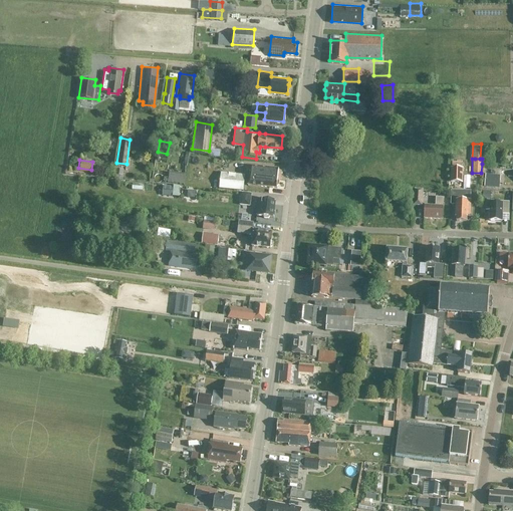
[(451,160),(450,180),(457,180),(457,174),(460,174),(461,161),(451,160)]
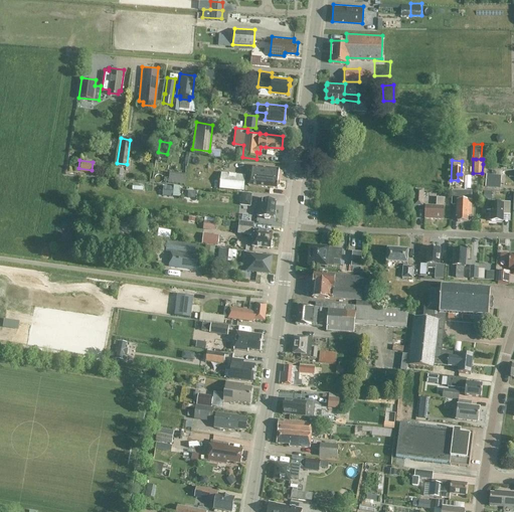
[(277,186),(277,184),(279,184),(279,180),(278,178),(279,167),(249,164),(247,183),(277,186)]
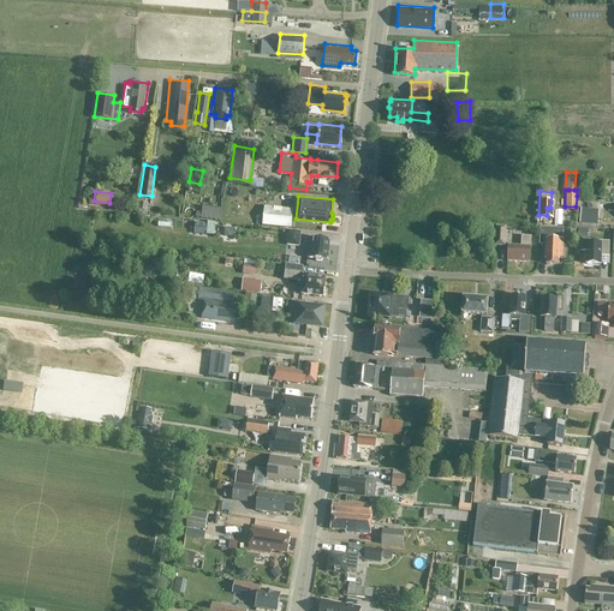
[(261,222),(291,226),(292,207),(263,203),(261,222)]
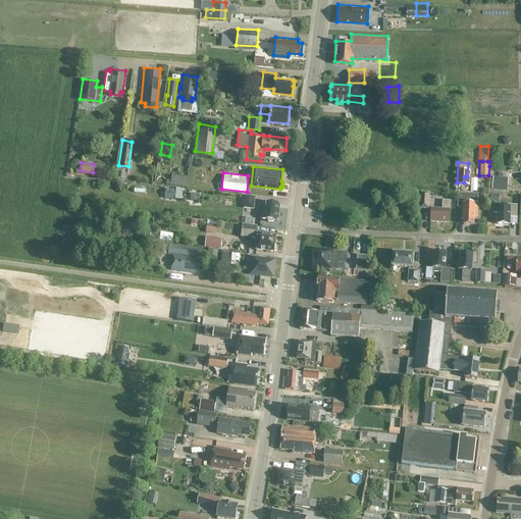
[(170,183),(186,184),(187,175),(170,174),(170,183)]
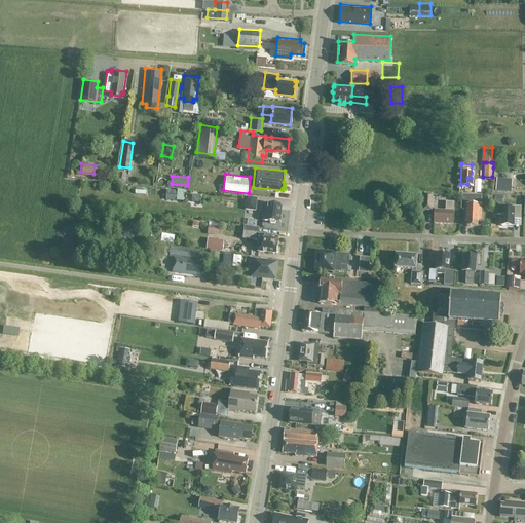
[(505,190),(508,177),(495,176),(494,189),(505,190)]
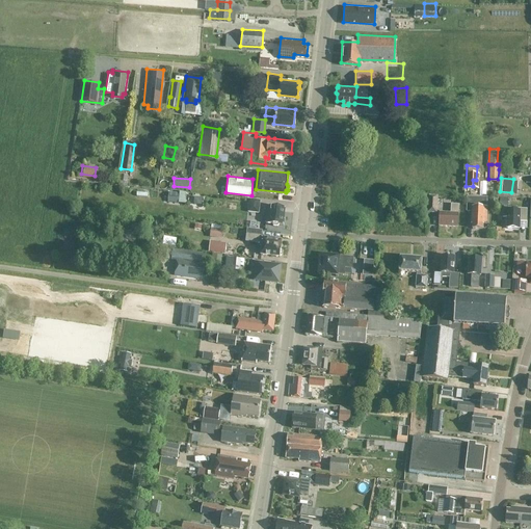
[(167,200),(184,201),(185,190),(179,189),(179,190),(167,189),(167,200)]
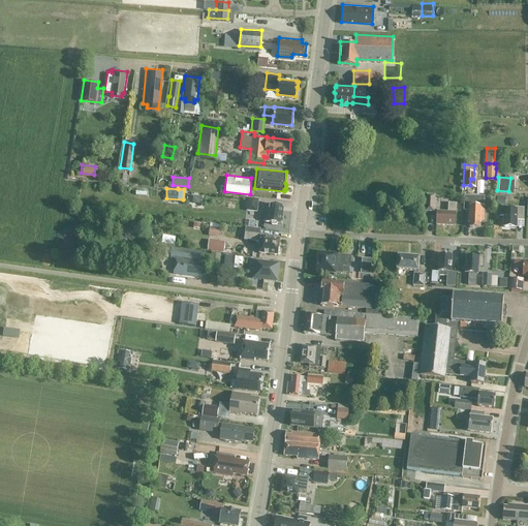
[(425,209),(432,210),(433,210),(434,193),(426,192),(425,209)]
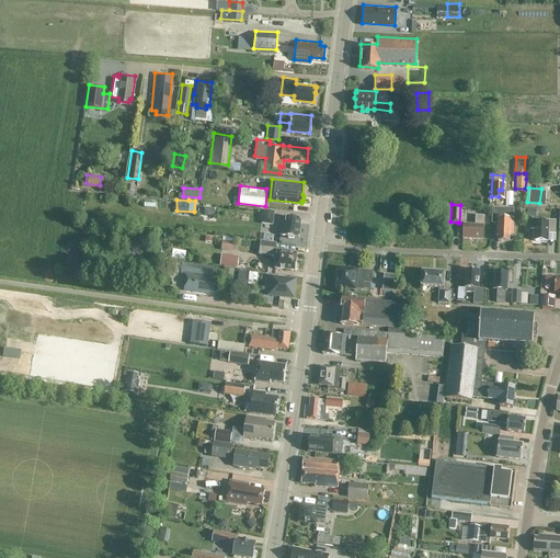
[(513,206),(491,205),(491,220),(496,220),(496,234),(498,234),(498,239),(509,239),(509,234),(512,235),(512,216),(513,206)]
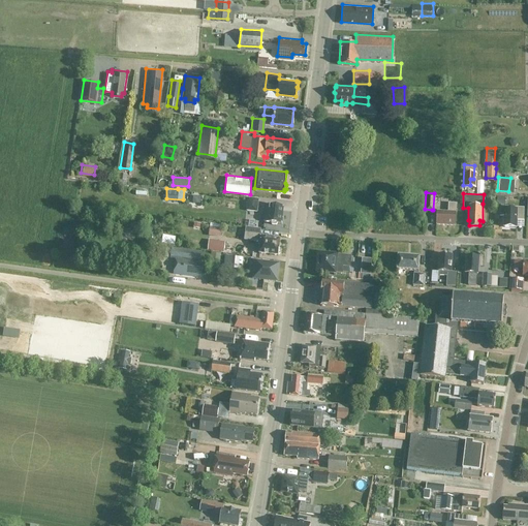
[(504,194),(496,194),(496,203),(504,203),(504,194)]
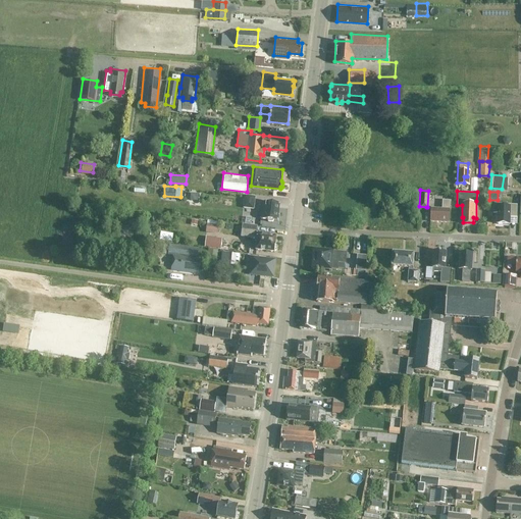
[(255,194),(244,193),(243,206),(253,207),(255,194)]
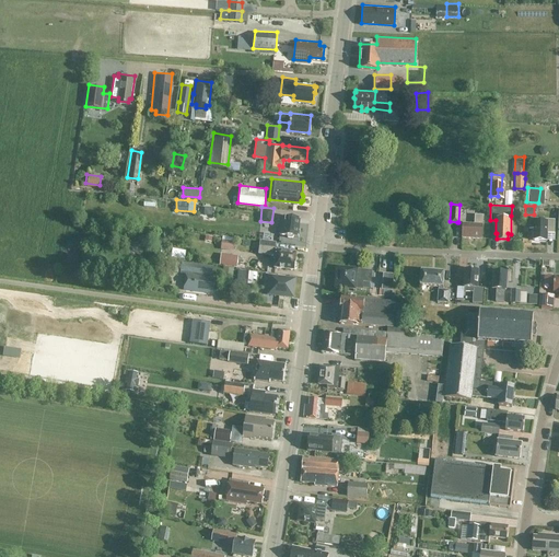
[(462,235),(480,236),(481,213),(474,212),(474,222),(462,221),(462,235)]
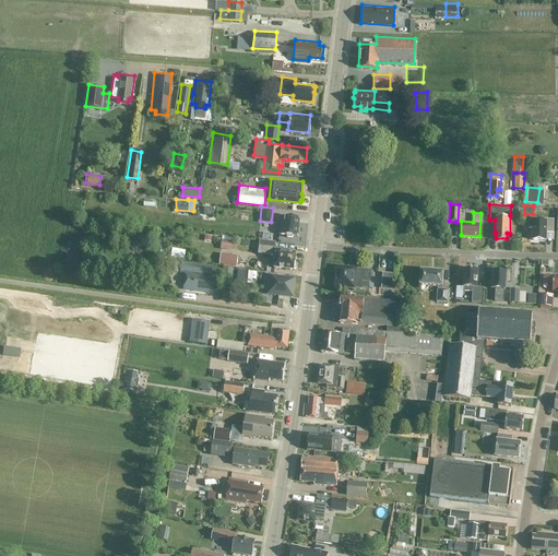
[(279,233),(297,234),(298,216),(281,214),(279,233)]
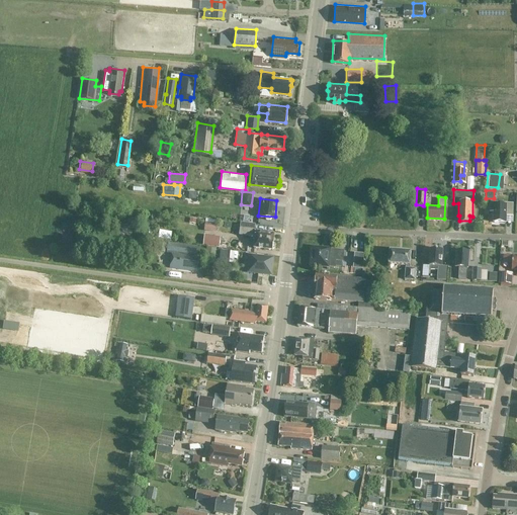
[(513,201),(501,200),(501,202),(490,202),(490,209),(493,209),(493,220),(505,221),(505,213),(512,213),(513,201)]
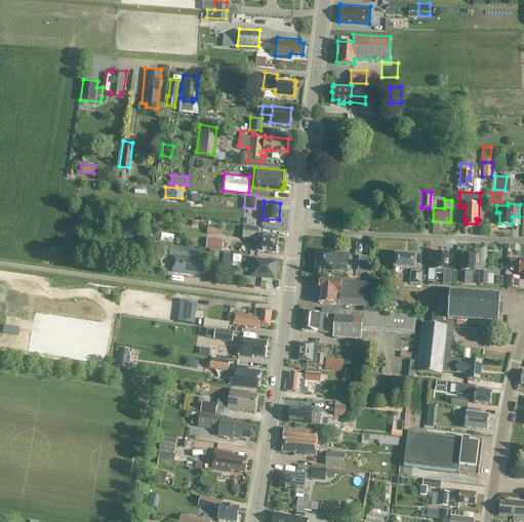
[(219,224),(207,223),(206,231),(218,233),(219,224)]
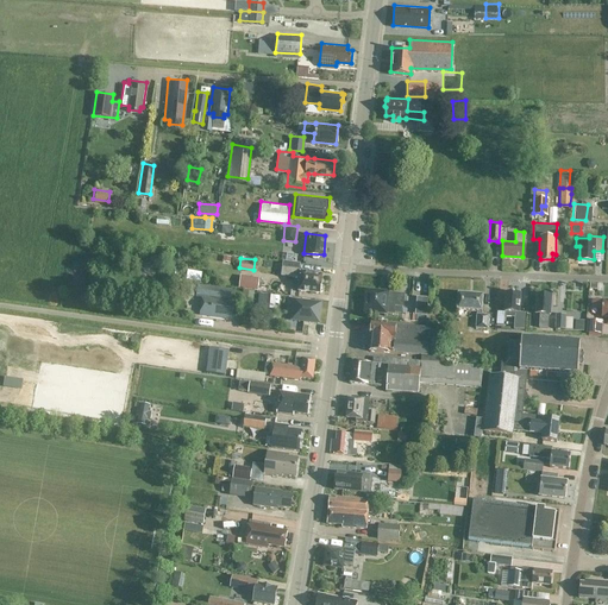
[(298,289),(319,291),(321,272),(299,270),(299,262),(282,259),(281,273),(296,276),(296,278),(299,279),(298,289)]
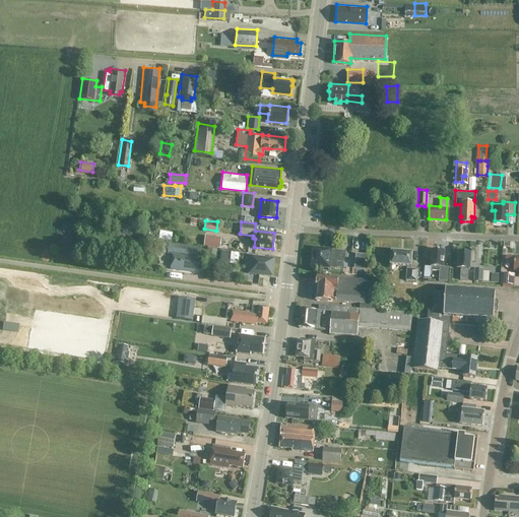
[(117,223),(117,232),(132,232),(132,223),(117,223)]
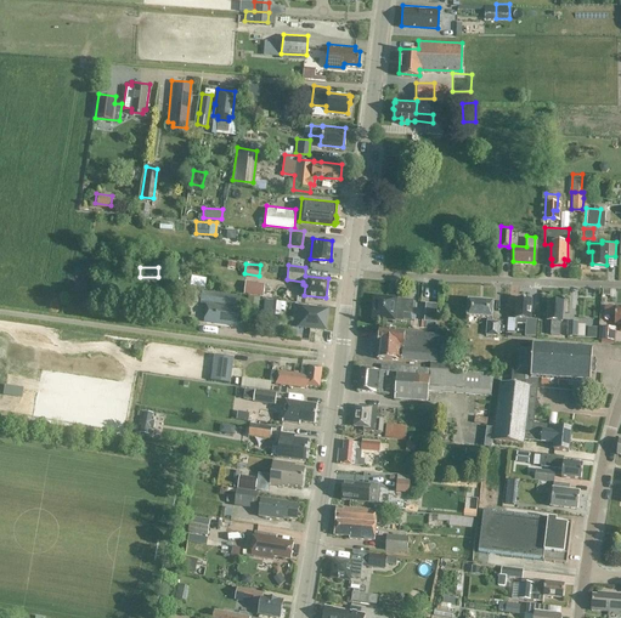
[(244,279),(243,292),(263,294),(264,282),(244,279)]
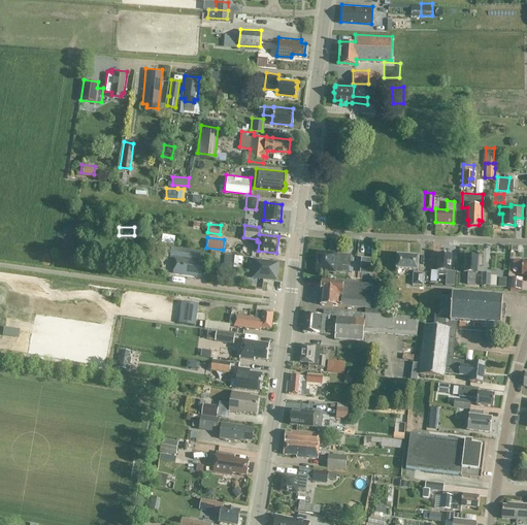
[(199,250),(170,245),(169,255),(174,256),(172,270),(196,273),(197,271),(200,271),(201,262),(198,261),(199,250)]
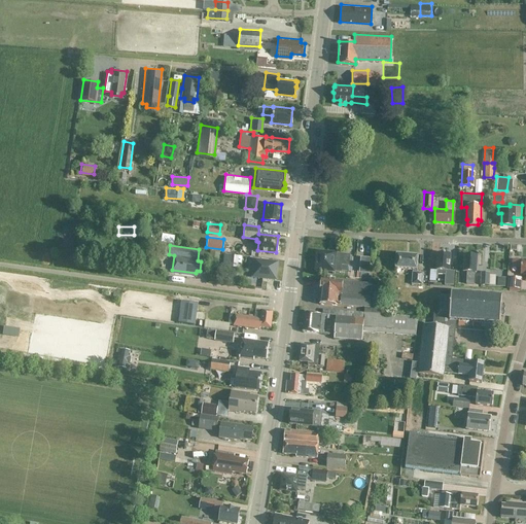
[(348,264),(348,262),(349,252),(335,251),(335,250),(316,249),(314,268),(332,269),(341,270),(341,263),(348,264)]
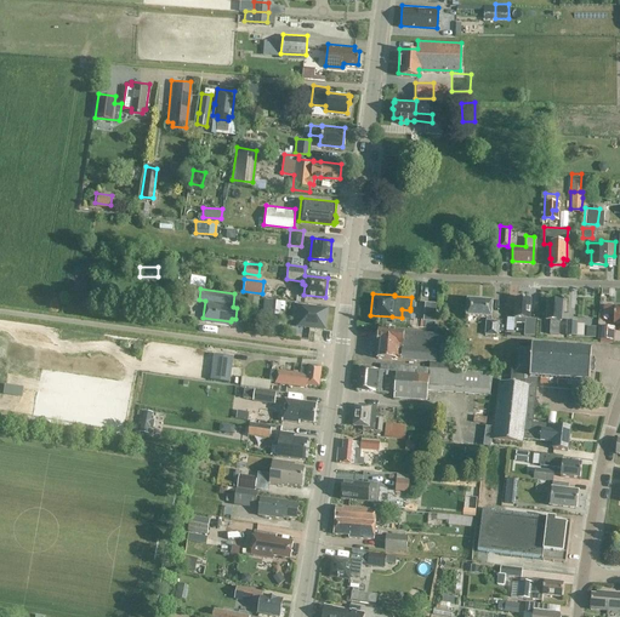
[(529,297),(515,296),(513,315),(515,315),(513,320),(524,321),(523,332),(534,333),(535,316),(528,316),(529,297)]
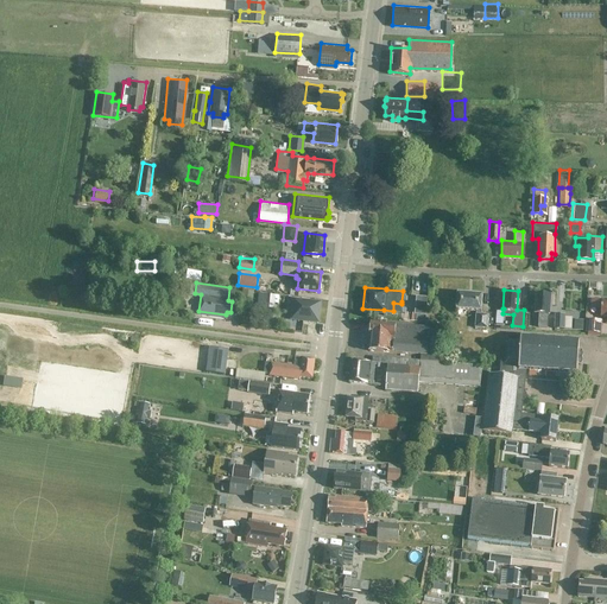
[(274,292),(258,291),(257,299),(273,302),(274,292)]
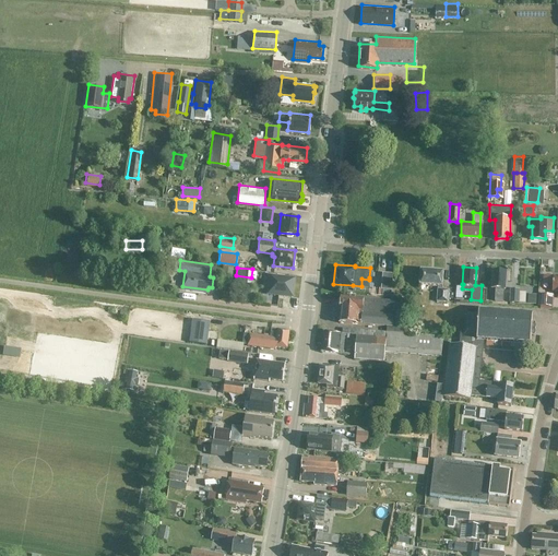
[(436,299),(448,300),(448,287),(441,286),(442,269),(419,268),(418,283),(437,284),(436,299)]
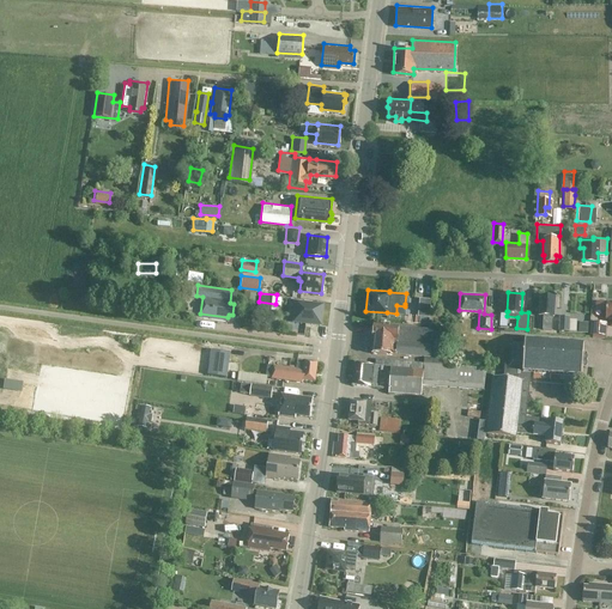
[(552,314),(555,294),(540,294),(538,312),(543,314),(541,327),(550,328),(551,314),(552,314)]
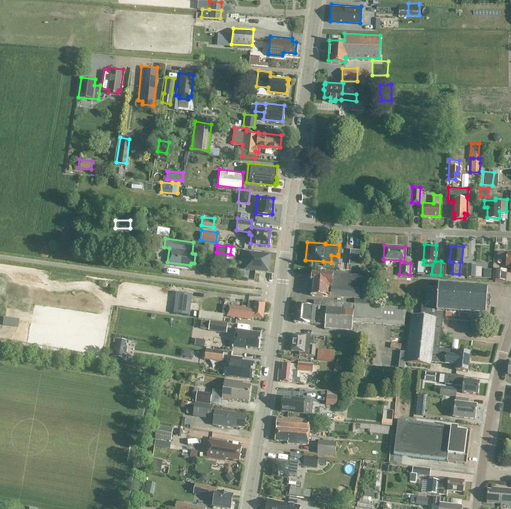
[(349,247),(348,263),(349,263),(349,269),(357,270),(357,266),(357,263),(358,262),(359,248),(350,248),(349,247)]
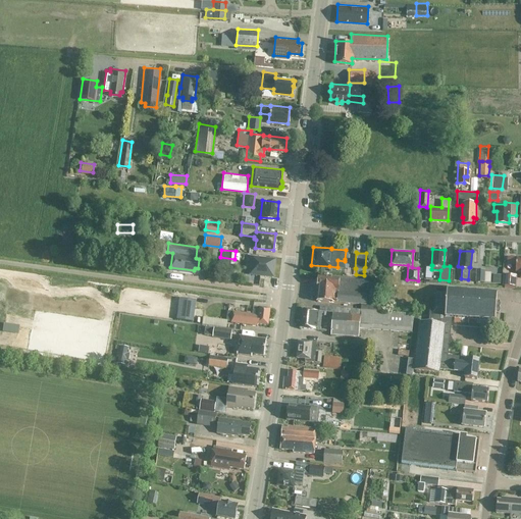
[(272,274),(273,262),(274,258),(252,255),(250,272),(272,274)]
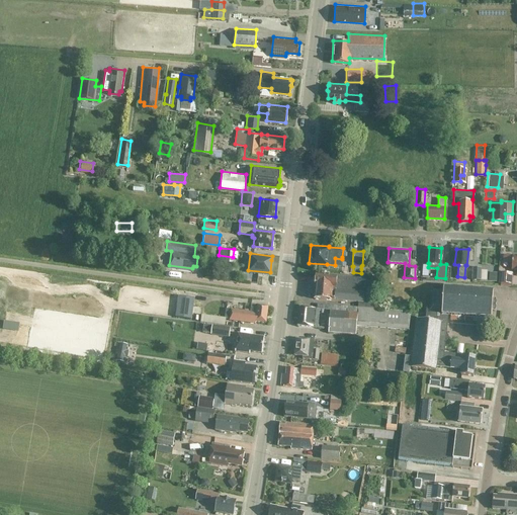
[(515,273),(516,273),(516,254),(503,253),(502,259),(511,260),(511,267),(516,267),(515,273)]
